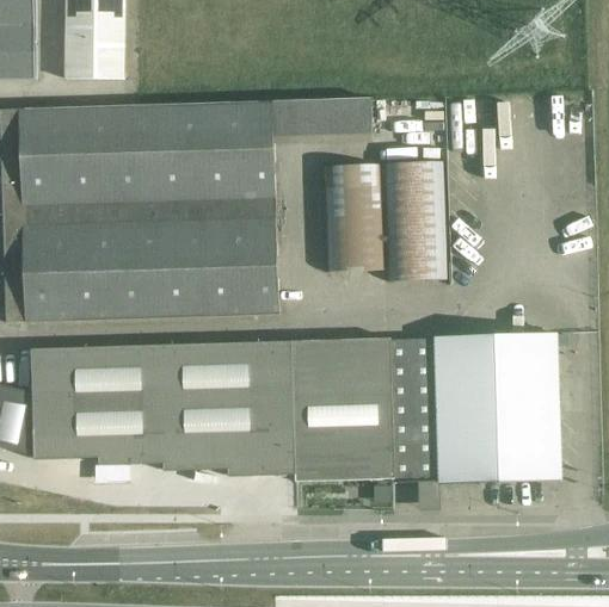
[(0,0),(0,80),(40,79),(37,0),(0,0)]
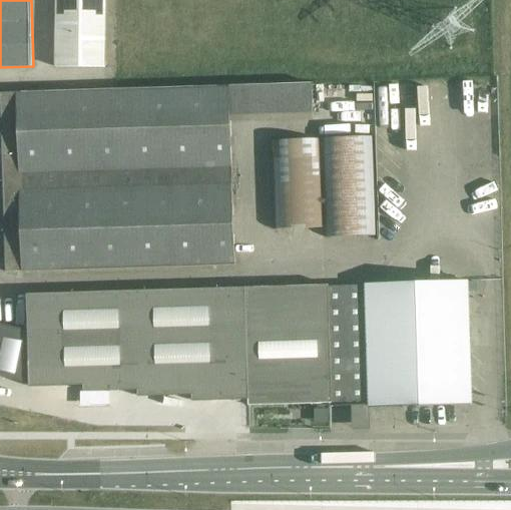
[(52,0),(52,65),(103,65),(103,0),(52,0)]
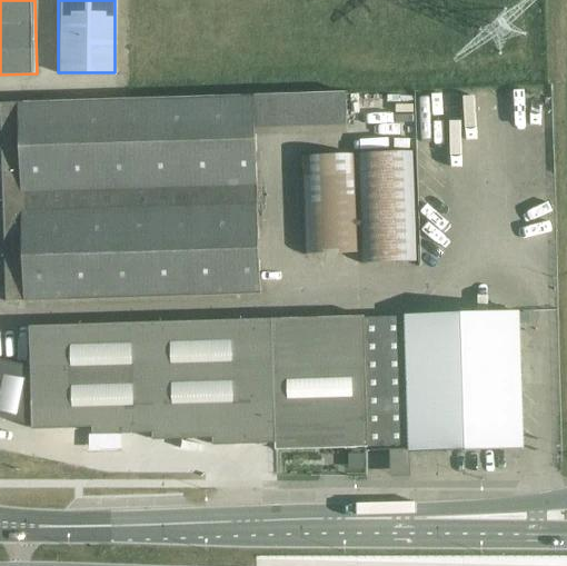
[(0,135),(5,299),(27,299),(258,293),(252,95),(0,100),(0,135)]
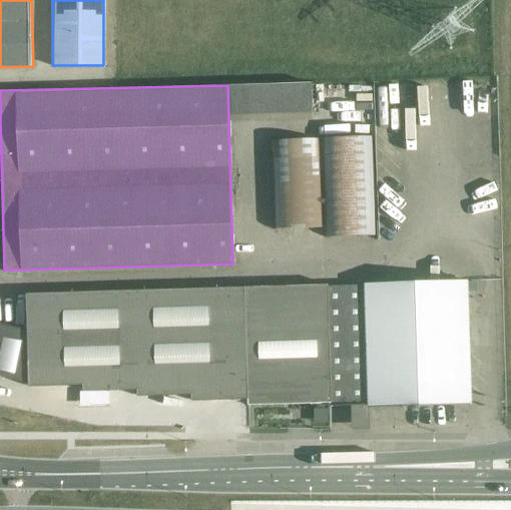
[(373,232),(370,134),(320,135),(322,180),(324,234),(373,232)]
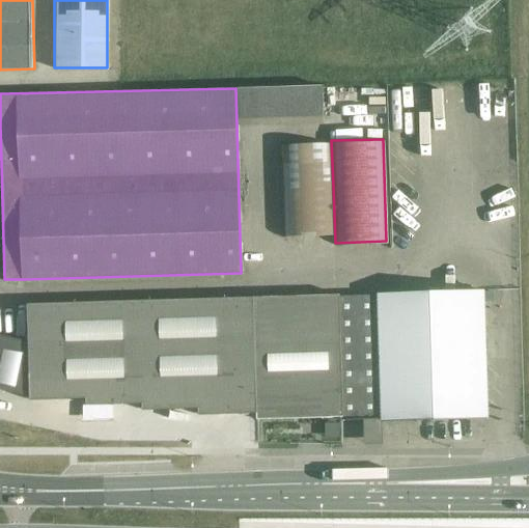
[(332,234),(329,141),(278,143),(281,237),(332,234)]
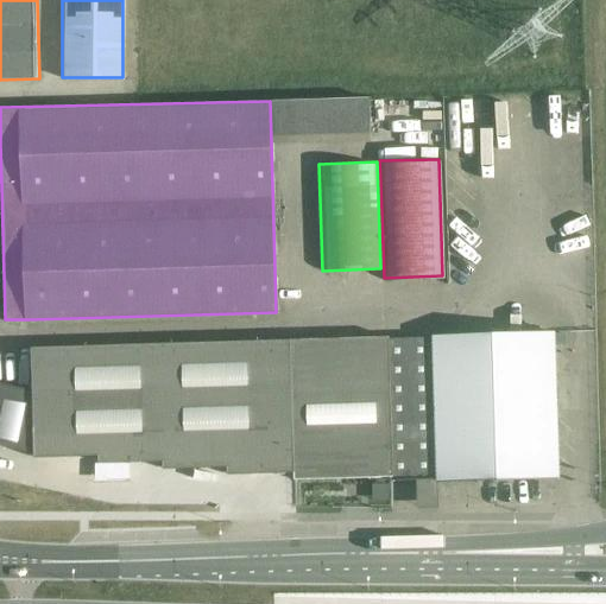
[(431,335),(436,477),(436,478),(556,475),(551,331),(431,335)]
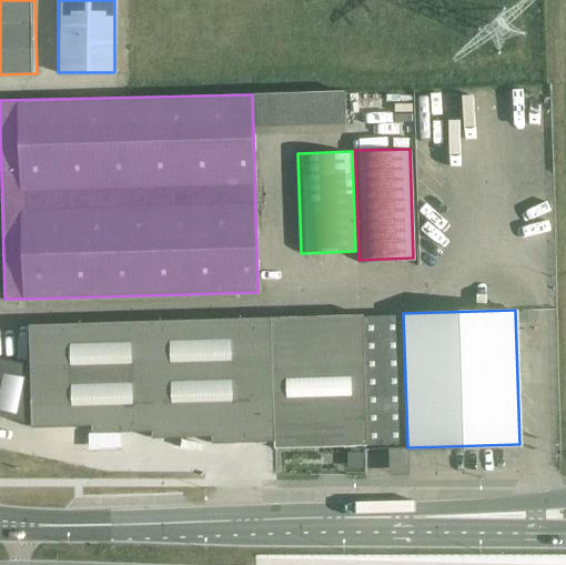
[(403,313),(360,314),(363,444),(363,447),(407,446),(403,313)]
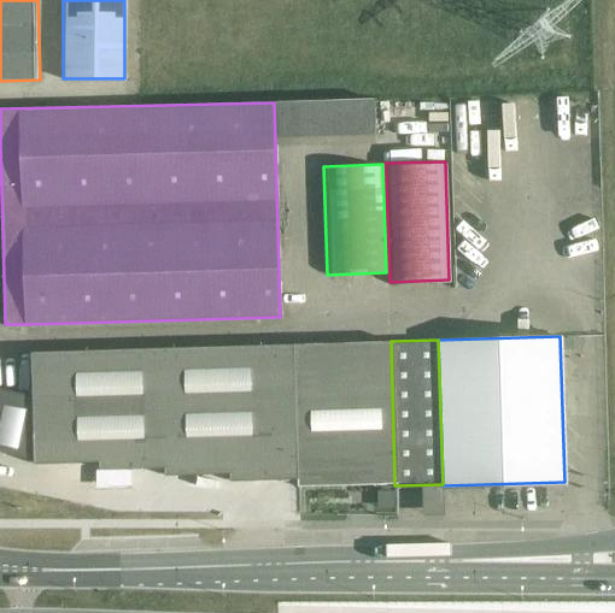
[(394,482),(391,341),(291,345),(297,478),(297,485),(394,482)]
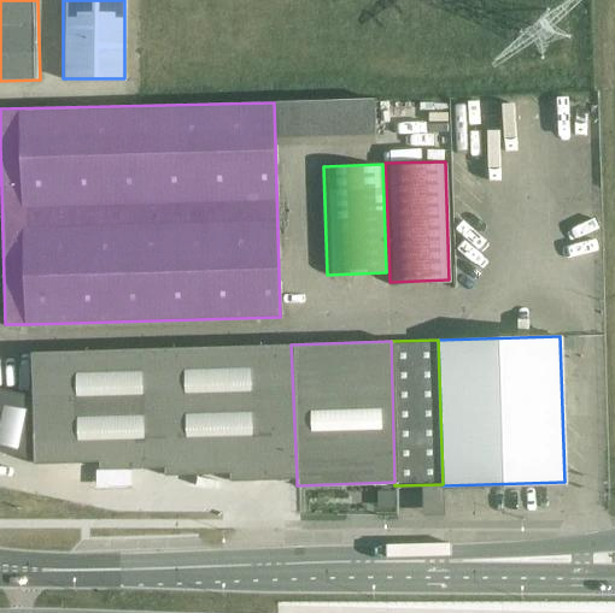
[(229,479),(297,478),(291,345),(30,352),(31,395),(0,388),(0,449),(33,458),(33,463),(98,460),(98,469),(163,466),(164,473),(228,472),(229,479)]
